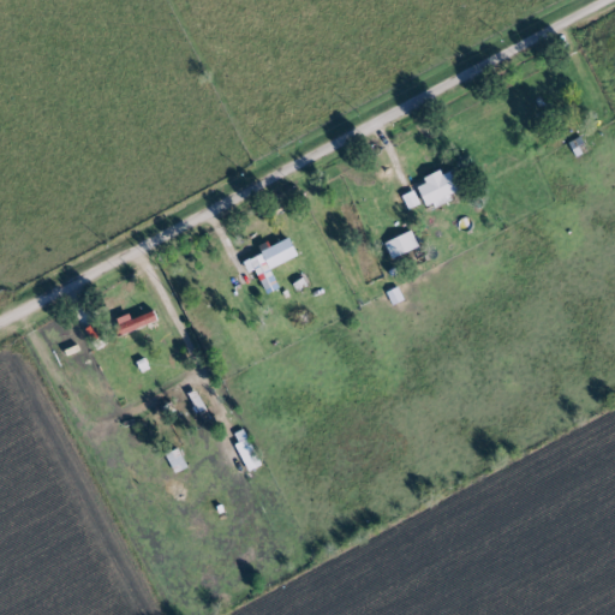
[(455,198),(453,193),(463,189),(453,169),(419,185),(431,210),(455,198)]
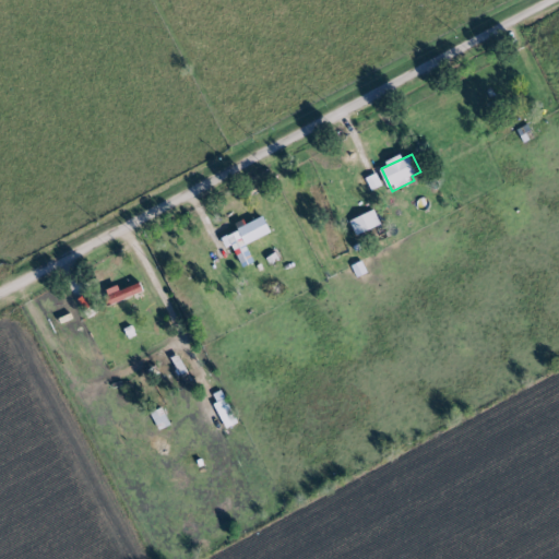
[(384,186),(379,174),(368,178),(373,191),(384,186)]
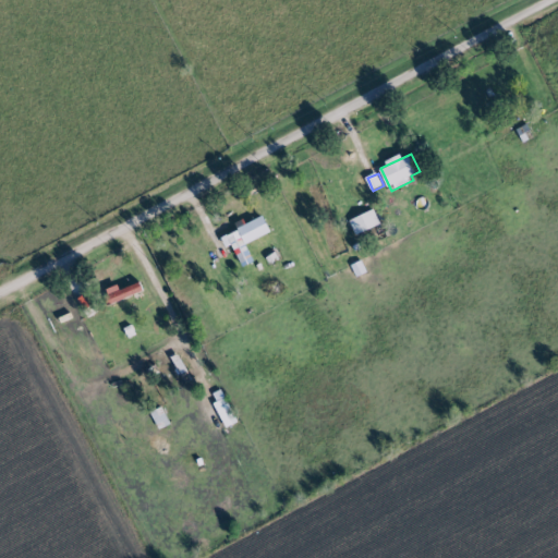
[(351,221),(358,235),(383,225),(375,210),(351,221)]
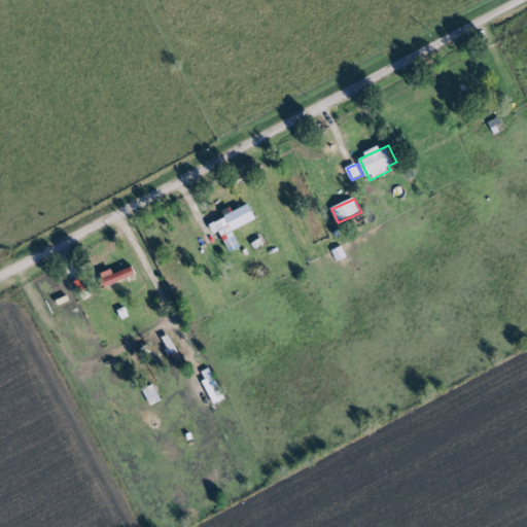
[(259,219),(252,205),(211,223),(215,234),(223,230),(230,244),(238,240),(234,231),(259,219)]
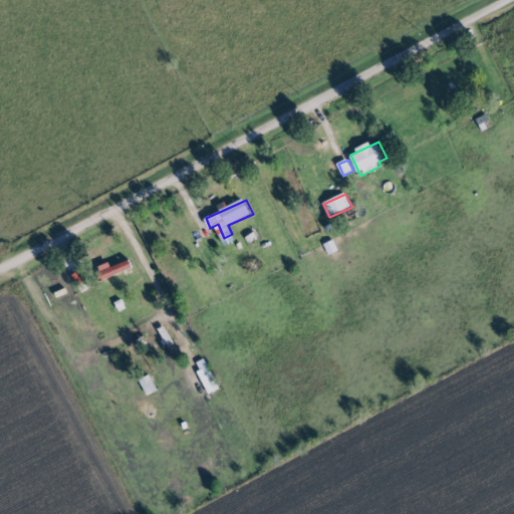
[(135,269),(132,260),(113,267),(111,263),(98,268),(103,281),(135,269)]
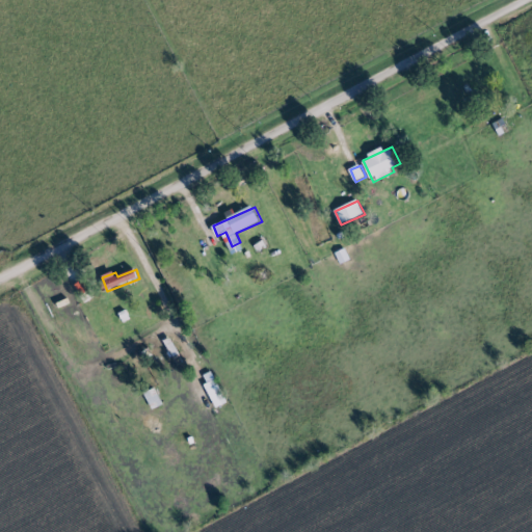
[(229,402),(217,379),(206,386),(217,408),(229,402)]
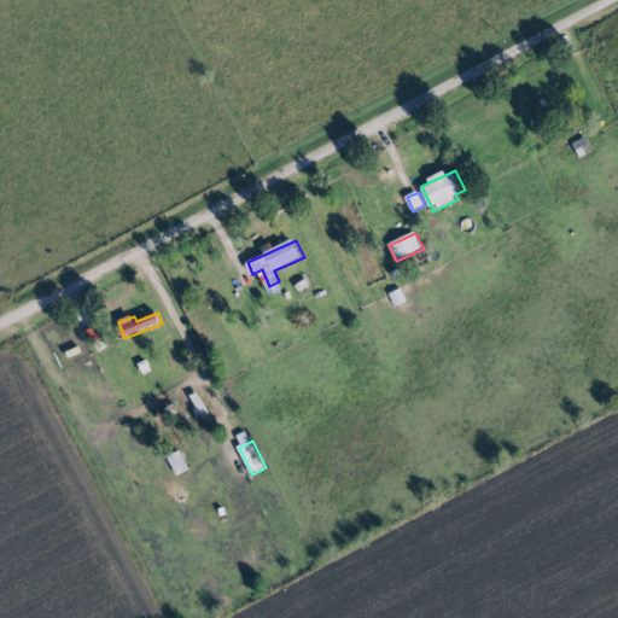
All buildings are outlined.
